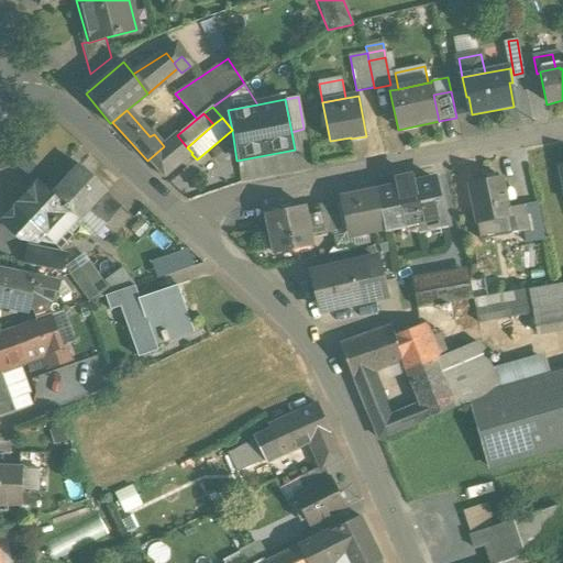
[(164,146),(147,161),(163,177),(191,154),(192,153),(187,147),(177,135),(164,146)]
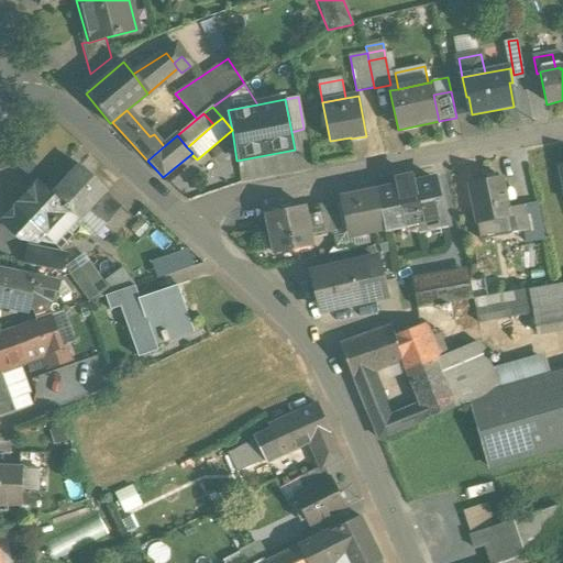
[(78,165),(51,195),(67,210),(80,220),(81,219),(80,219),(90,209),(107,192),(108,192),(78,165)]
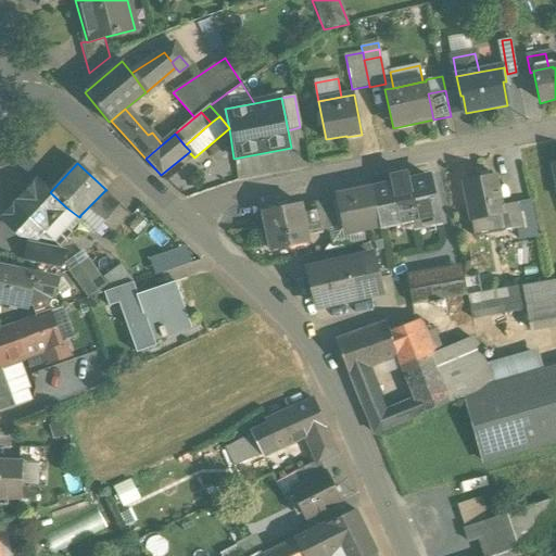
[(495,175),(464,181),(471,220),(483,217),(484,225),(492,223),(491,216),(501,214),(503,214),(502,207),(495,175)]
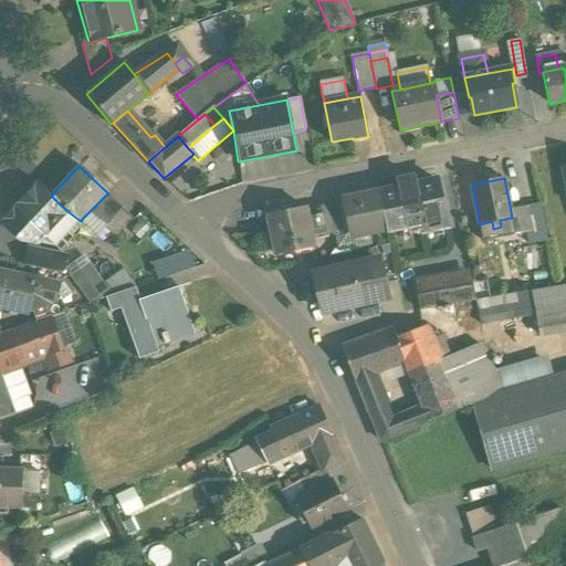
[(378,194),(386,231),(421,223),(422,233),(447,228),(437,181),(415,186),(413,179),(399,182),(400,189),(378,194)]
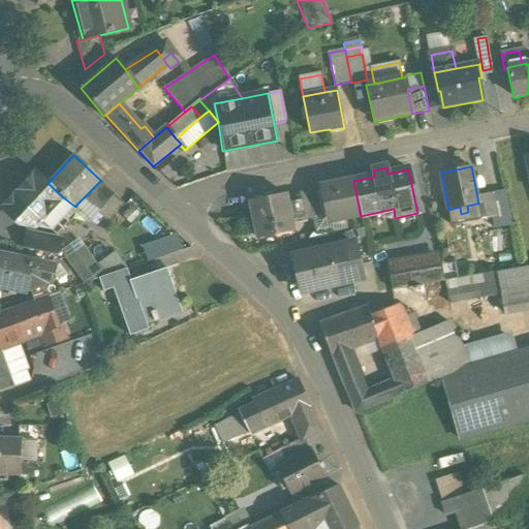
[(48,183),(36,172),(3,209),(20,223),(36,227),(63,197),(48,183)]
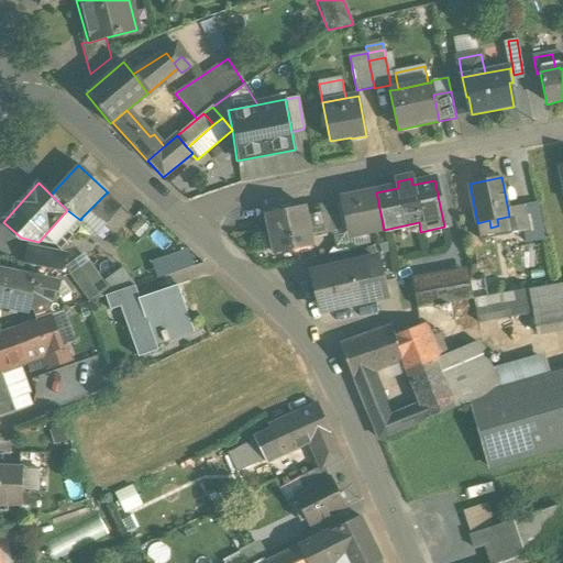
[(121,207),(107,192),(90,209),(106,224),(121,207)]
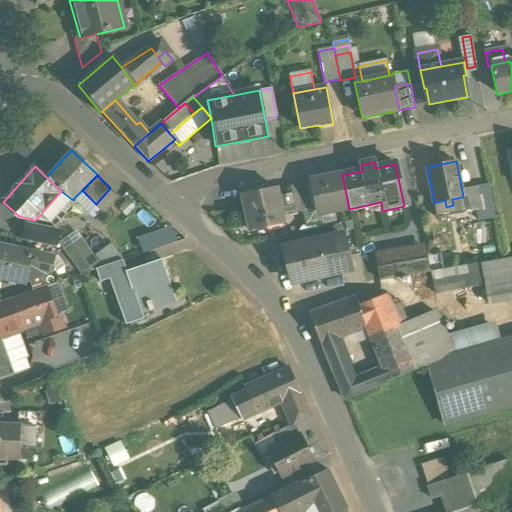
[(342,175),(311,182),(318,215),(349,209),(342,175)]
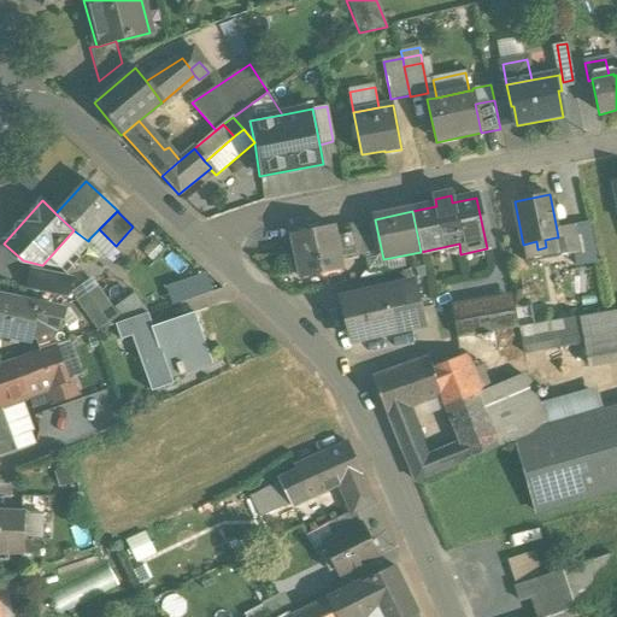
[(334,227),(292,235),(301,280),(342,271),(340,260),(334,231),(334,227)]
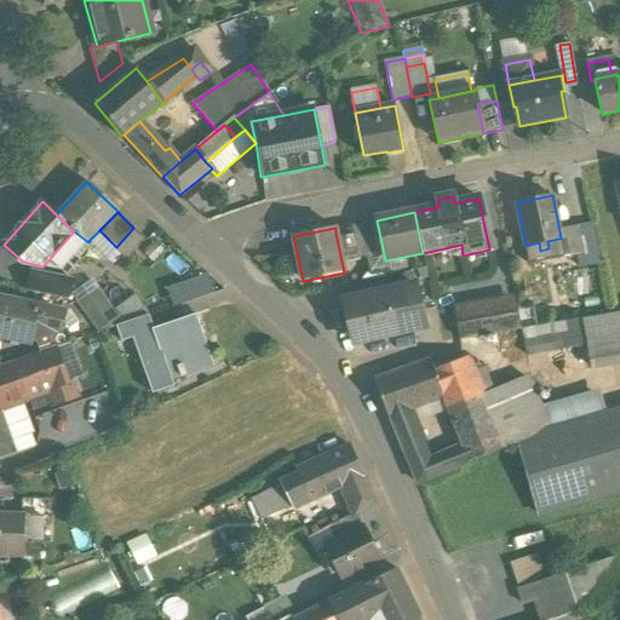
[(577,228),(560,231),(561,239),(558,239),(562,258),(583,253),(577,228)]
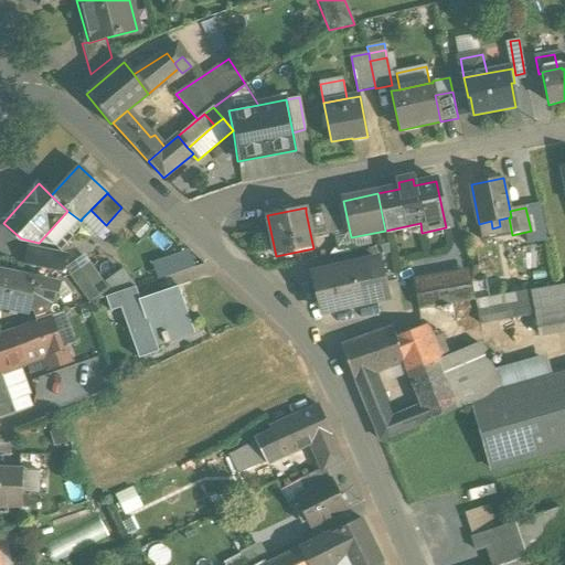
[(322,209),(306,212),(311,238),(328,235),(322,209)]
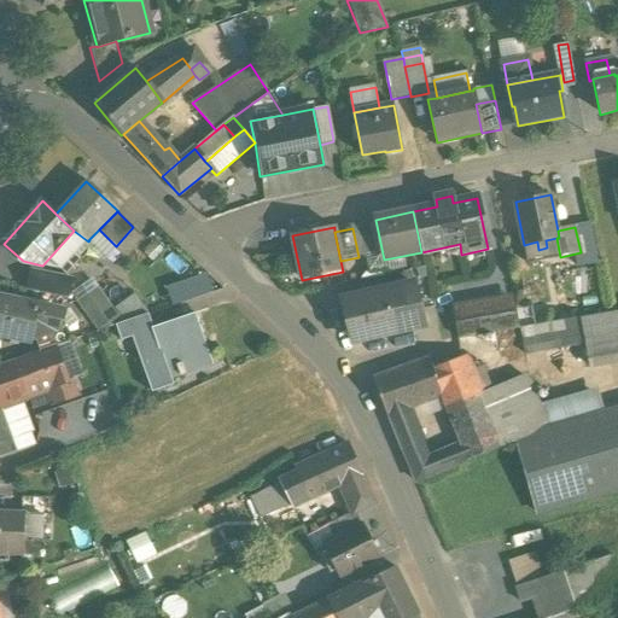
[(208,270),(167,285),(174,304),(215,290),(208,270)]
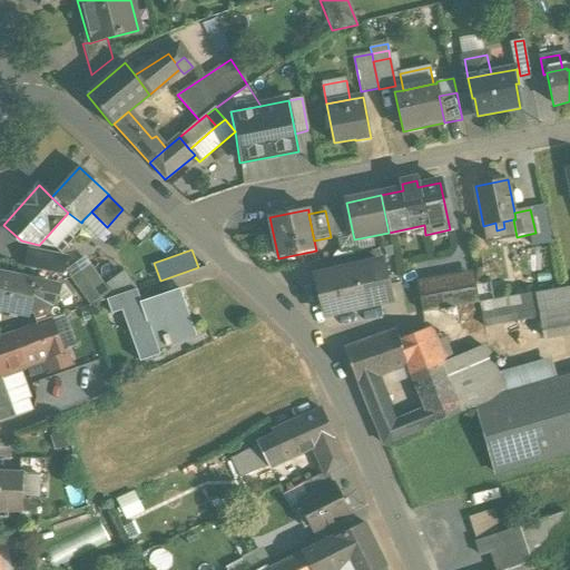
[(68,259),(29,252),(25,268),(64,277),(68,259)]
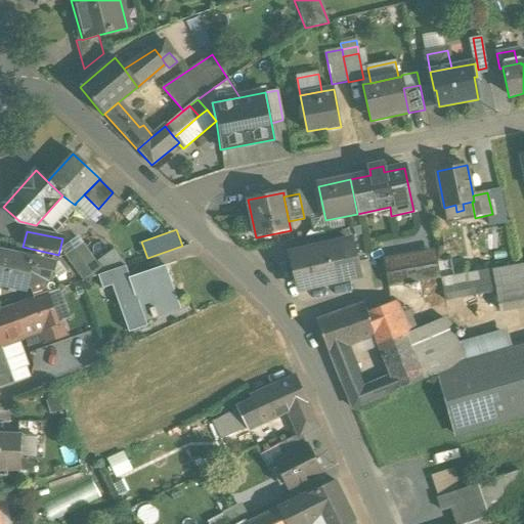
[(351,242),(339,245),(347,279),(352,277),(351,272),(355,271),(357,269),(351,242)]
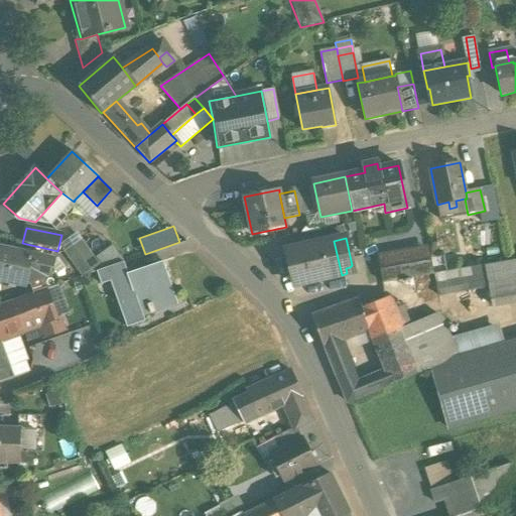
[(333,240),(285,251),(294,286),(342,275),(334,241),(333,240)]
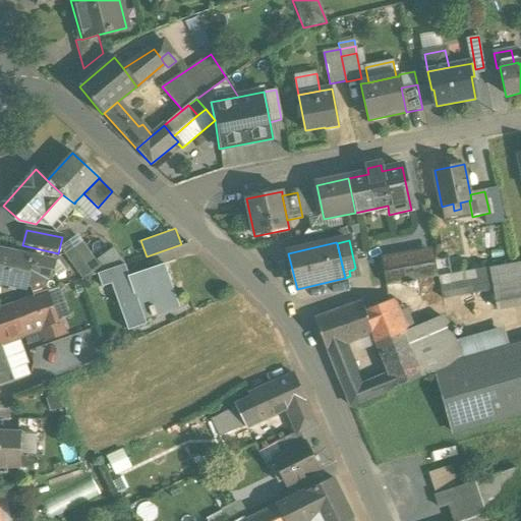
[(80,245),(67,254),(81,275),(95,266),(80,245)]
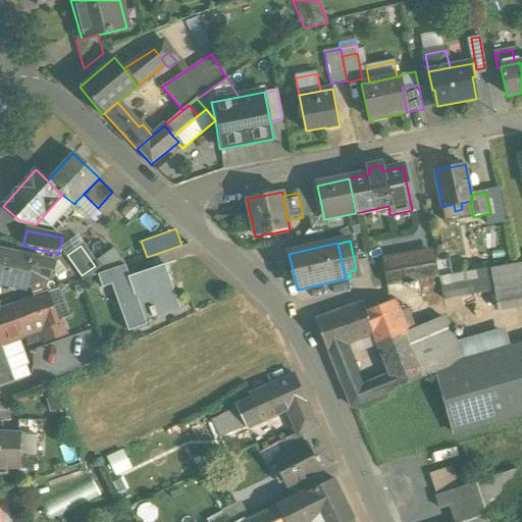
[(105,269),(122,260),(114,247),(98,257),(105,269)]
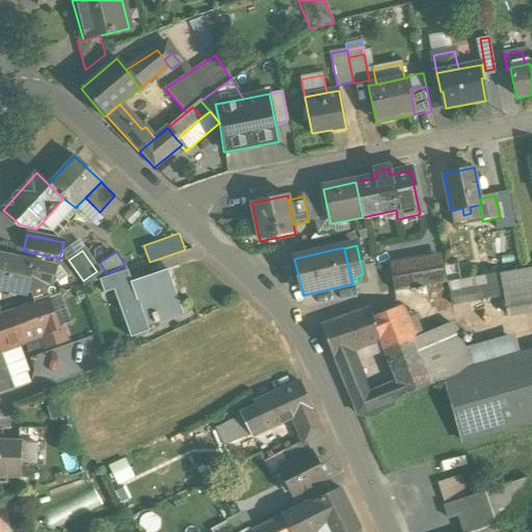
[(50,268),(0,257),(0,288),(21,293),(24,278),(47,284),(48,281),(50,268)]
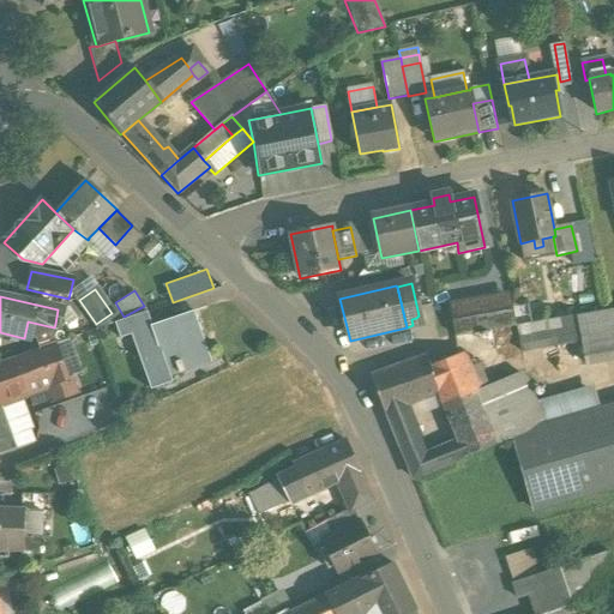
[(511,301),(451,312),(456,337),(517,326),(511,301)]
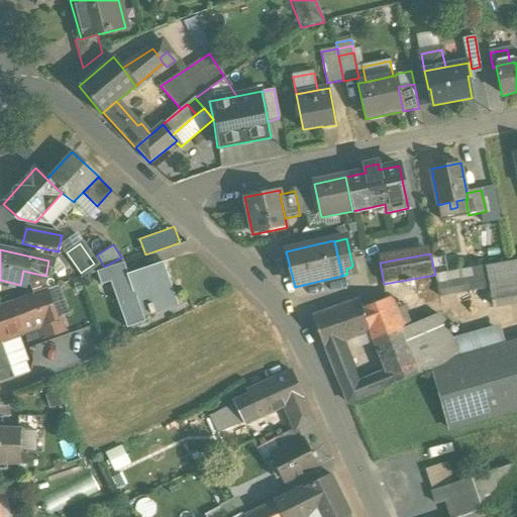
[(516,260),(487,266),(491,287),(495,307),(516,302),(516,260)]
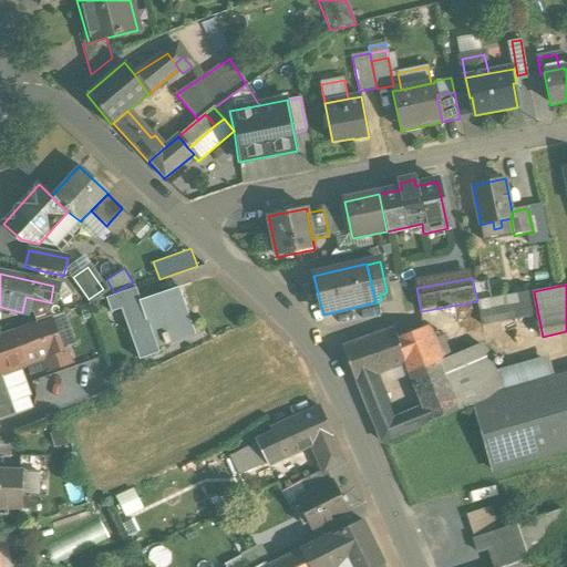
[(138,301),(120,308),(120,310),(137,361),(158,353),(156,348),(193,334),(177,288),(138,301)]
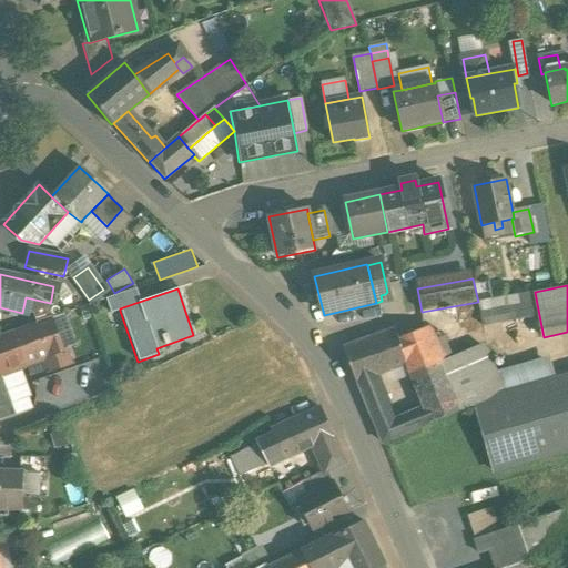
[(134,290),(104,301),(109,314),(120,311),(120,308),(139,302),(134,290)]
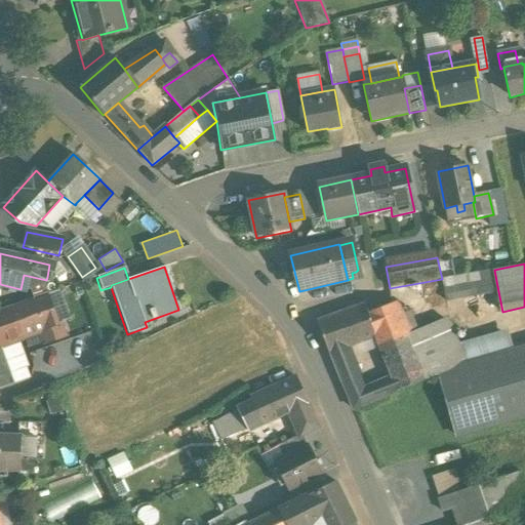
[(494,270),(442,279),(446,300),(498,291),(494,270)]
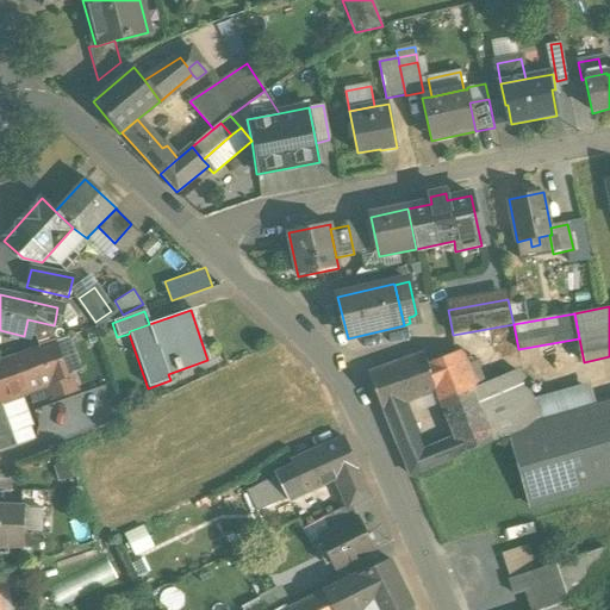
[(54,325),(27,319),(24,336),(35,331),(54,325)]
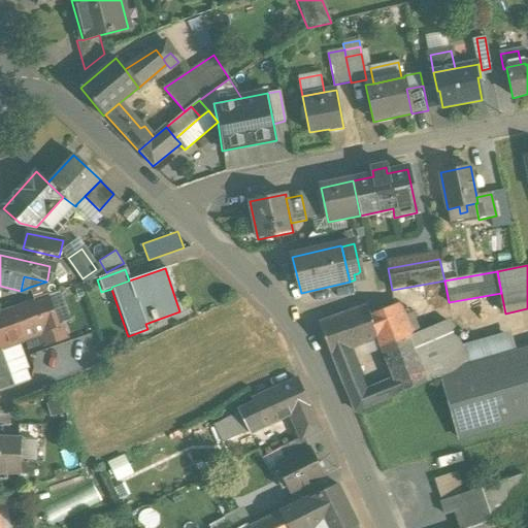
[(47,282),(28,289),(32,301),(59,292),(54,277),(47,279),(47,282)]
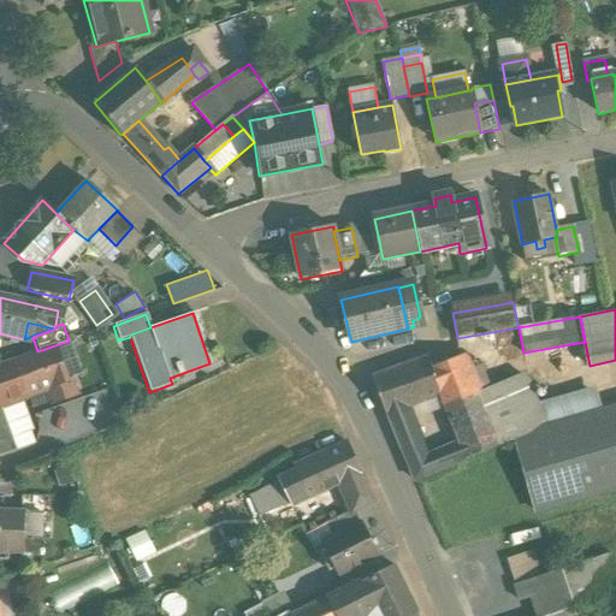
[(57,348),(30,356),(41,391),(47,389),(64,431),(87,422),(70,380),(67,381),(57,348)]
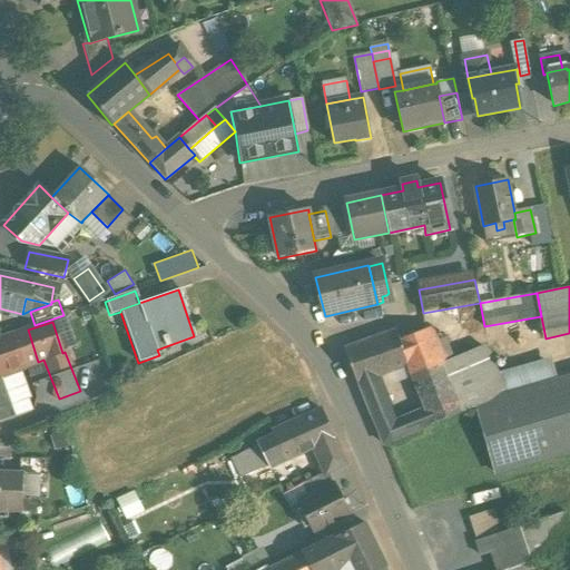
[(28,330),(12,334),(25,366),(27,365),(38,362),(28,330)]
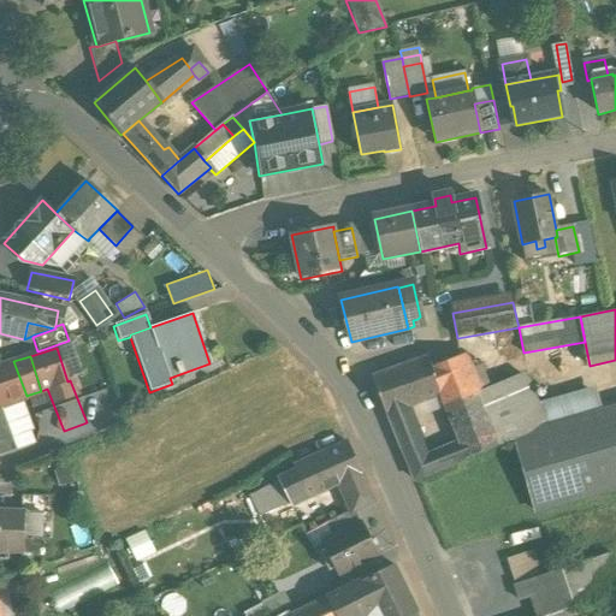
[(426,357),(372,378),(385,414),(388,414),(408,406),(439,395),(440,395),(430,367),(426,357)]
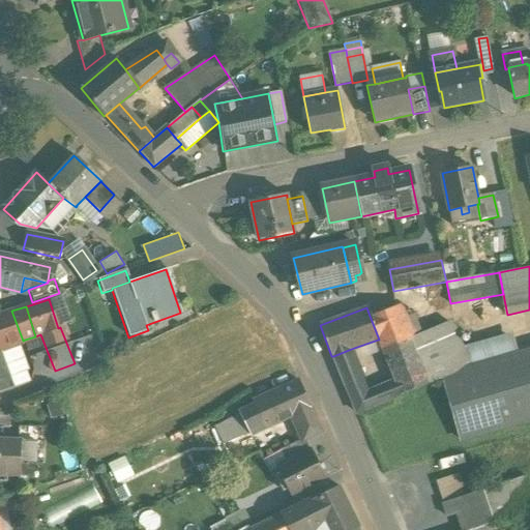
[(395,307),(370,316),(379,340),(378,340),(381,349),(409,339),(412,336),(403,313),(395,307)]
